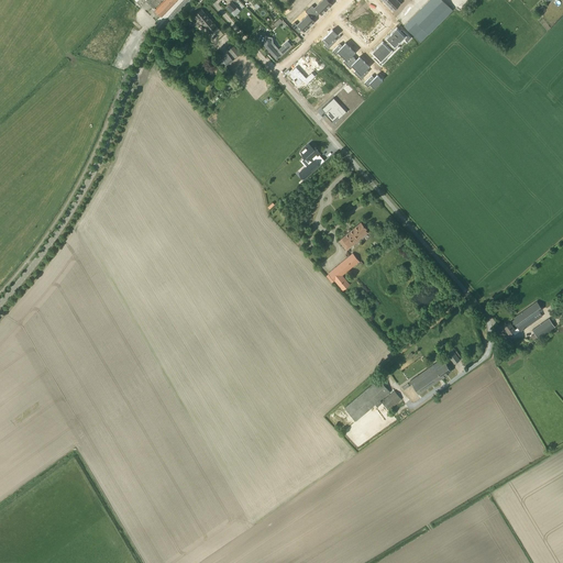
[(155,3),(152,7),(162,17),(166,11),(156,2),(157,1),(155,0),(154,0),(153,1),(155,3)]
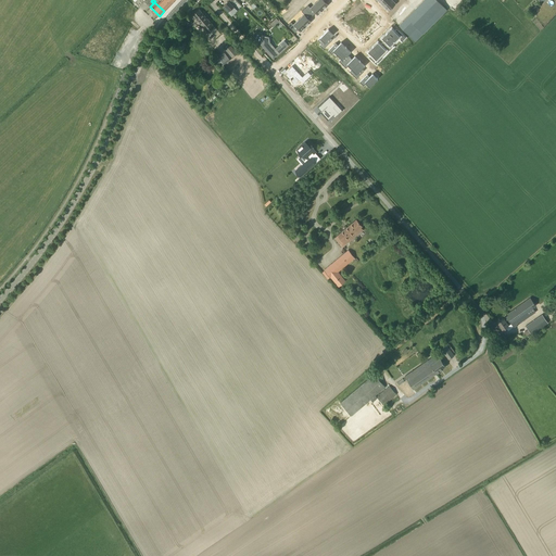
[(155,0),(155,1),(154,2),(164,11),(168,7),(161,0),(155,0)]
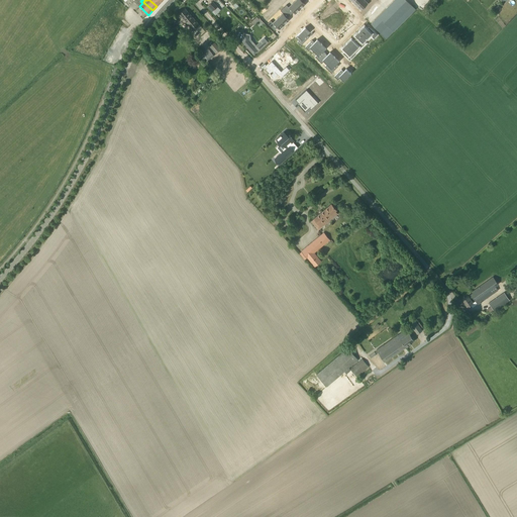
[(367,0),(362,0),(357,5),(362,9),(365,6),(367,9),(372,5),(367,0)]
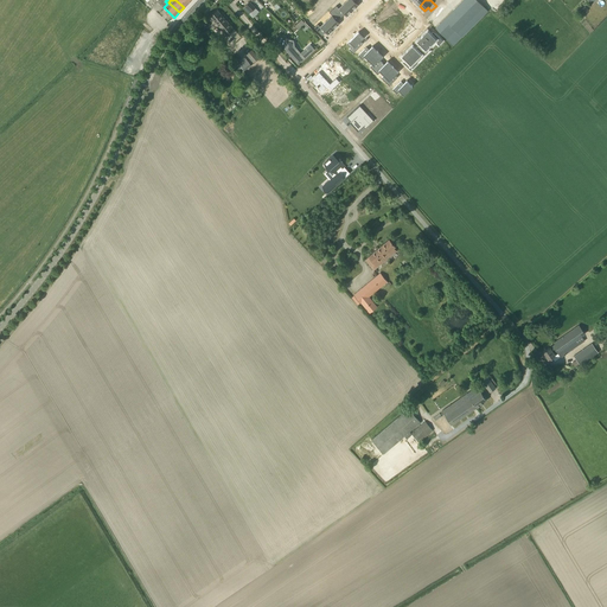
[(478,0),(461,0),(435,27),(448,40),(458,32),(462,37),(484,16),(479,11),(484,6),(478,0)]
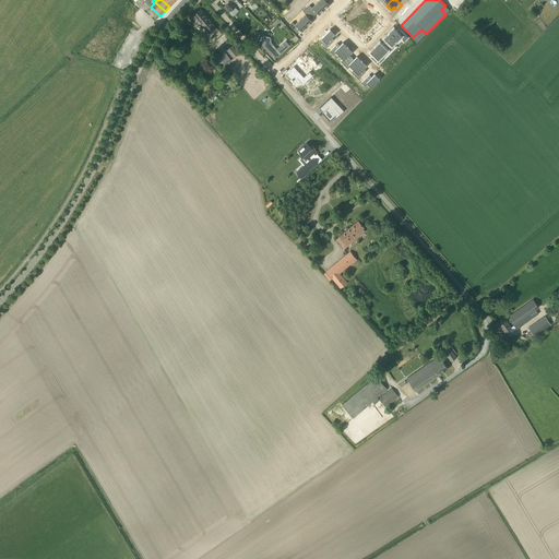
[(235,7),(229,1),(224,8),(229,13),(230,14),(233,12),(232,11),(235,7)]
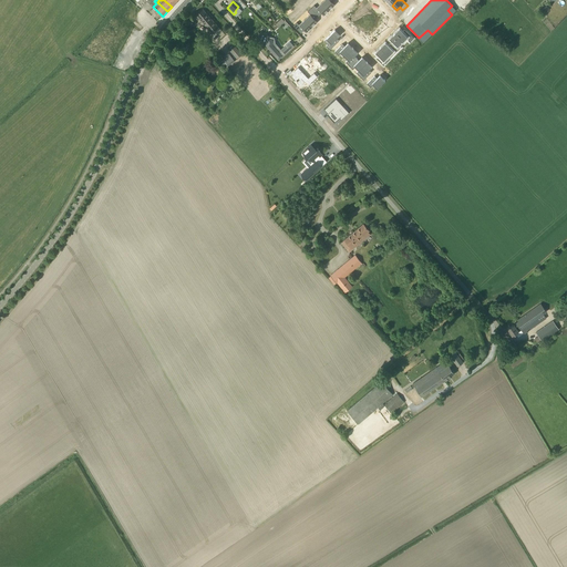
[(315,4),(311,8),(319,14),(322,11),(325,14),(330,9),(322,1),(317,7),(315,4)]
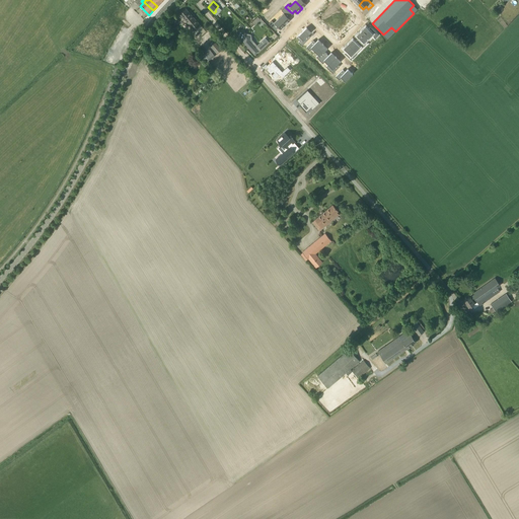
[(284,12),(279,17),(286,23),(291,19),(289,16),(292,13),(285,7),(282,10),(284,12)]
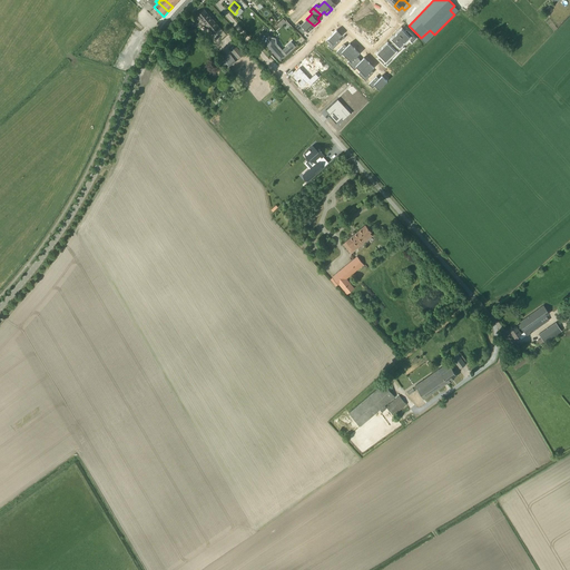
[(213,32),(215,31),(222,39),(226,35),(204,9),(197,15),(213,32)]
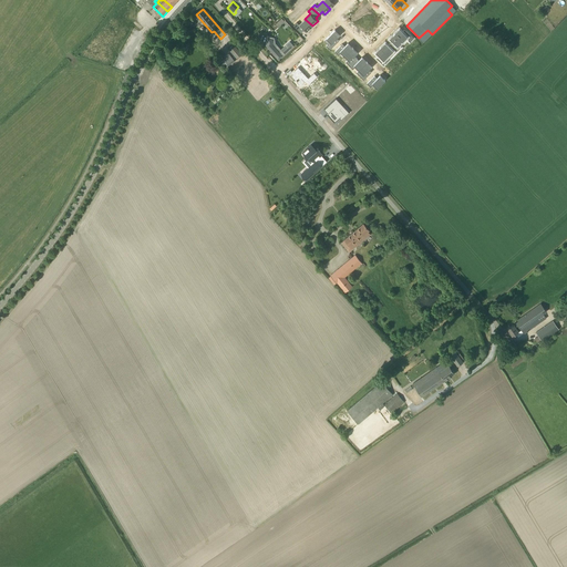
[(134,14),(127,23),(131,27),(137,18),(138,19),(141,17),(138,14),(137,17),(134,14)]
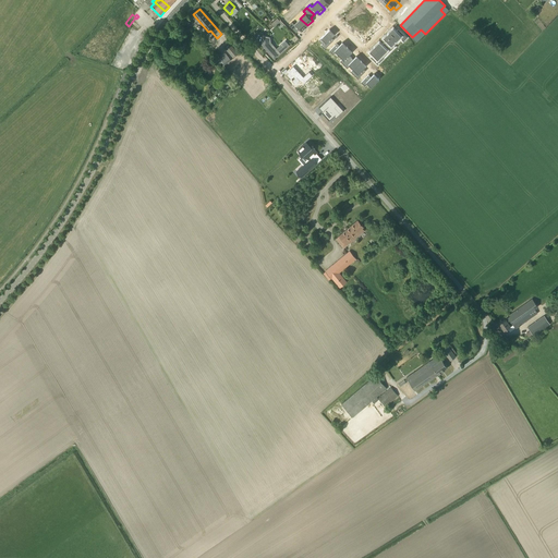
[(135,17),(129,26),(133,28),(140,21),(136,19),(135,17)]
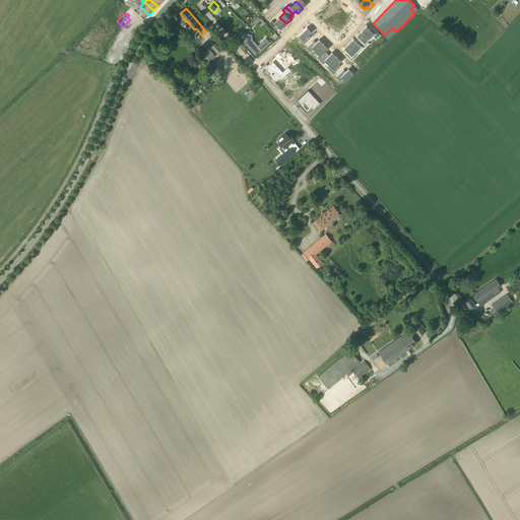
[(272,19),(269,22),(276,29),(279,26),(281,28),(286,23),(279,17),(275,21),(272,19)]
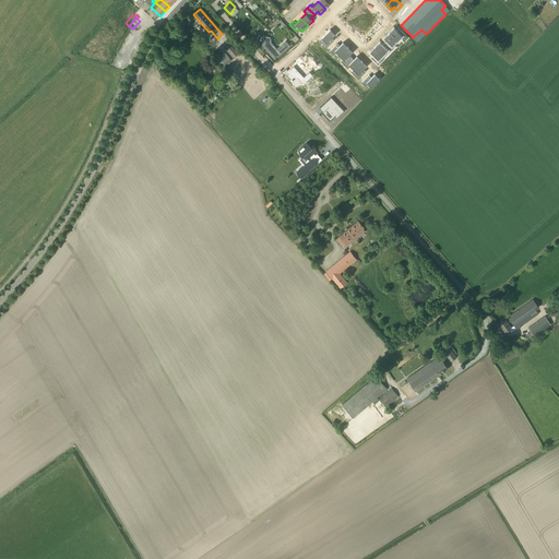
[(140,21),(133,28),(138,32),(144,23),(145,24),(146,22),(144,21),(143,23),(140,21)]
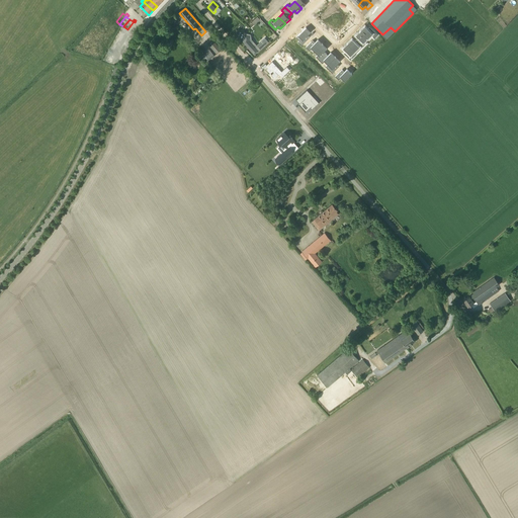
[(114,21),(110,26),(118,33),(119,31),(122,27),(114,21)]
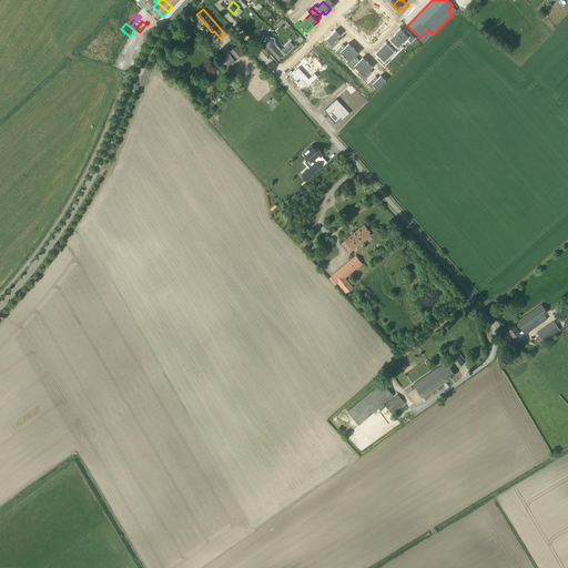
[(146,23),(140,32),(143,36),(150,27),(146,23)]
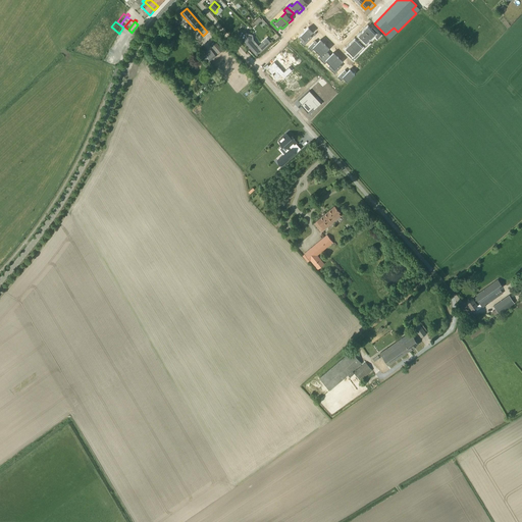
[(367,25),(363,31),(370,38),(373,35),(376,37),(379,34),(372,27),(370,29),(367,25)]
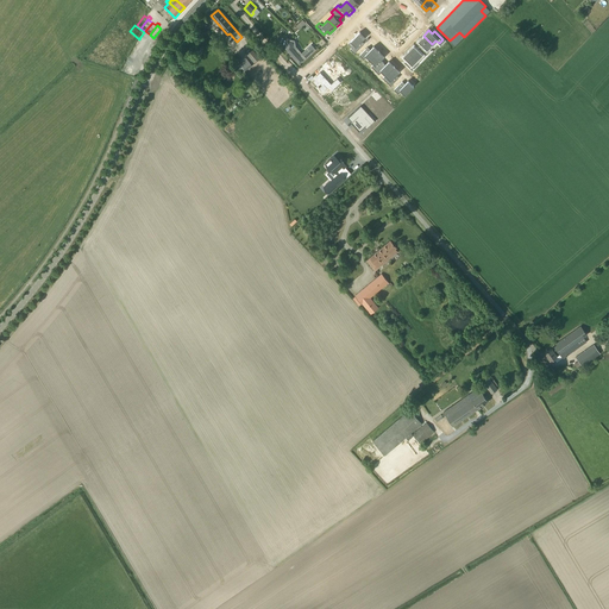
[(130,31),(125,37),(135,44),(136,43),(138,39),(139,39),(130,31)]
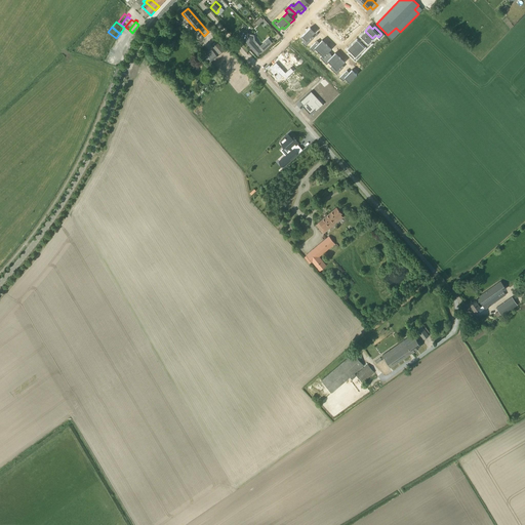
[(309,28),(301,36),(305,39),(303,41),(306,45),(313,38),(311,36),(314,33),(309,28)]
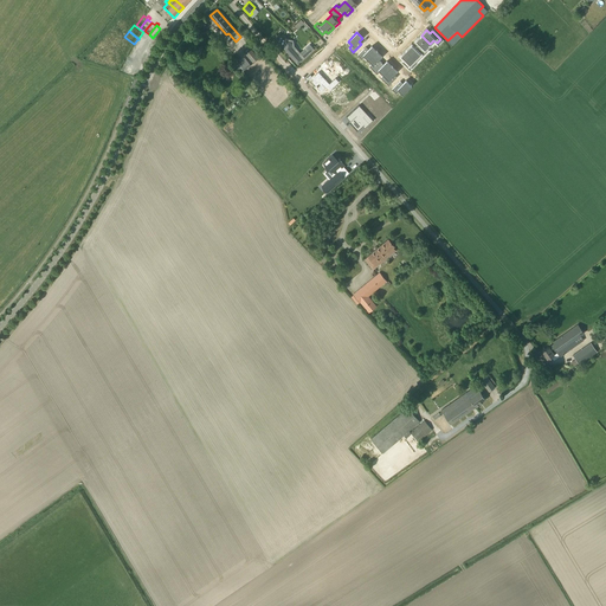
[(421,36),(417,40),(419,44),(417,46),(425,55),(429,50),(426,47),(430,44),(421,36)]
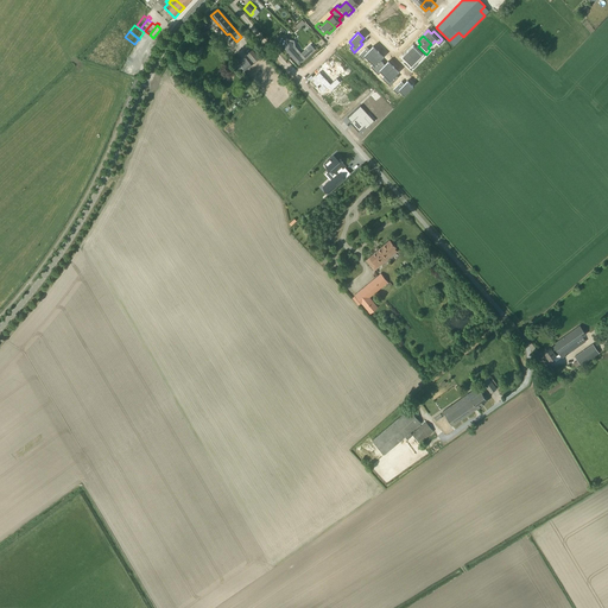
[(125,37),(120,43),(130,50),(131,49),(133,45),(134,44),(125,37)]
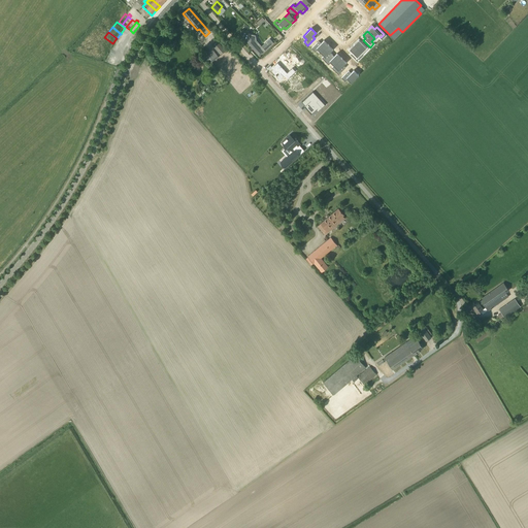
[(254,40),(255,36),(249,35),(248,42),(259,56),(273,42),(270,38),(260,47),(254,40)]
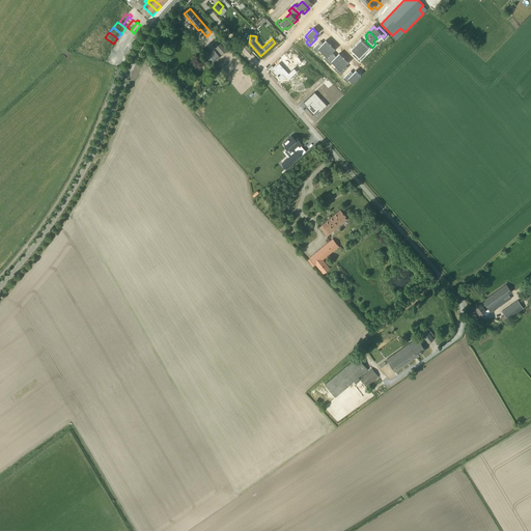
[(105,37),(101,43),(109,50),(110,48),(113,46),(113,44),(105,37)]
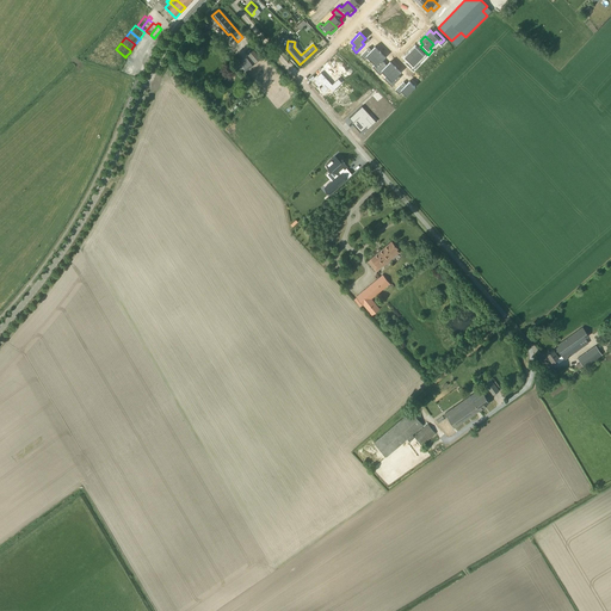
[(414,45),(409,51),(418,60),(421,56),(425,59),(429,55),(420,47),(418,49),(414,45)]
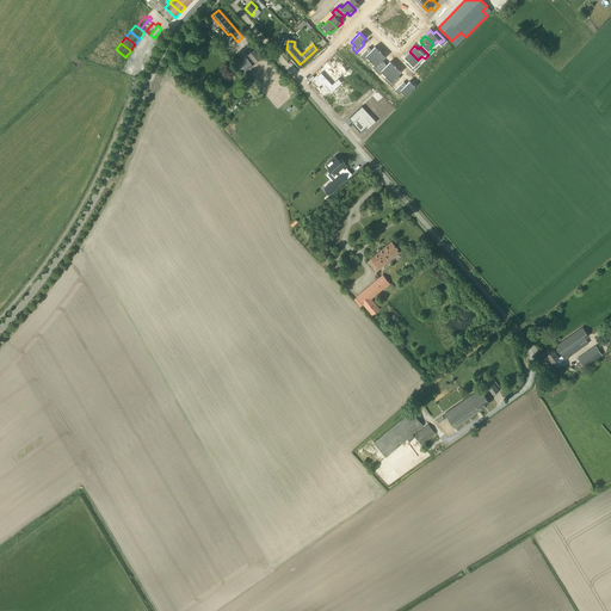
[(368,48),(359,56),(364,60),(366,57),(370,61),(380,53),(374,47),(370,50),(368,48)]
